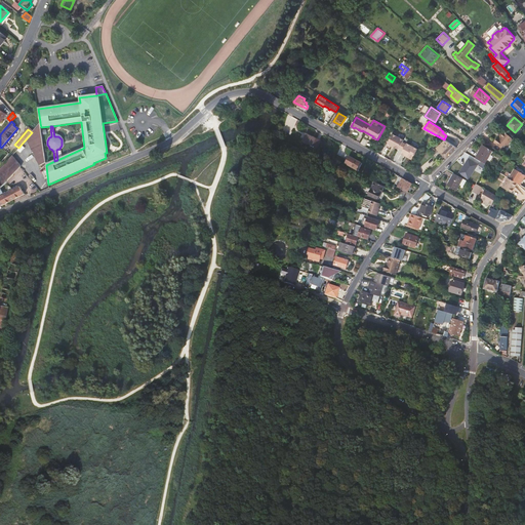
[(25,140),(39,164),(46,163),(45,161),(41,132),(39,133),(35,129),(32,132),(25,140)]
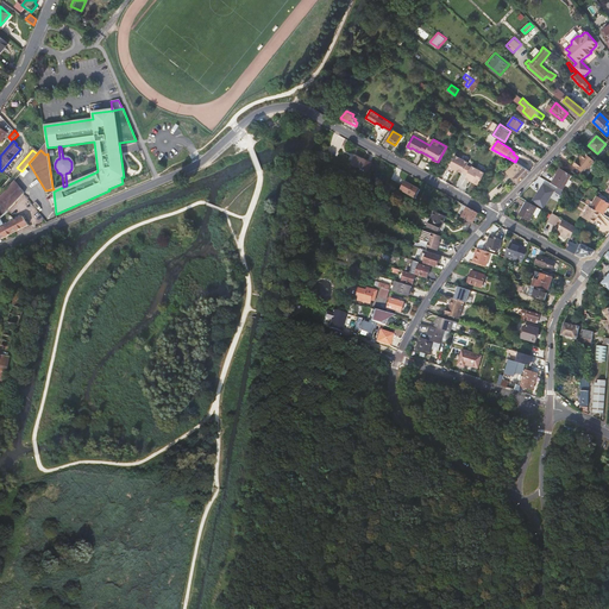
[(585,174),(595,162),(584,152),(579,158),(582,159),(576,167),(585,174)]
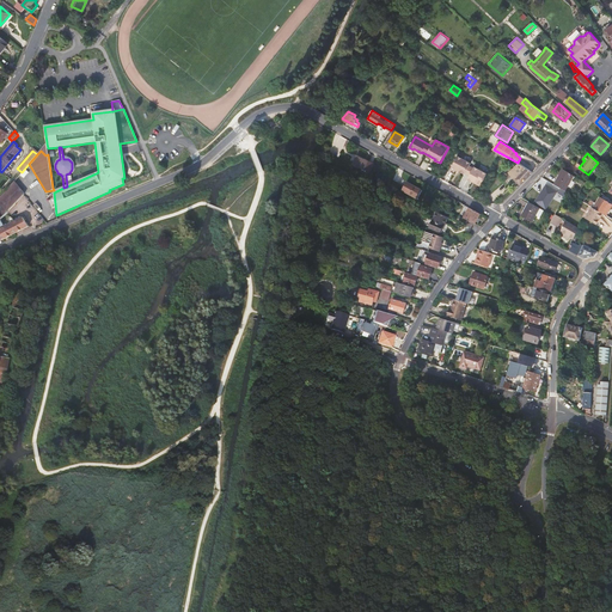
[(356,155),(353,165),(369,172),(373,164),(356,155)]
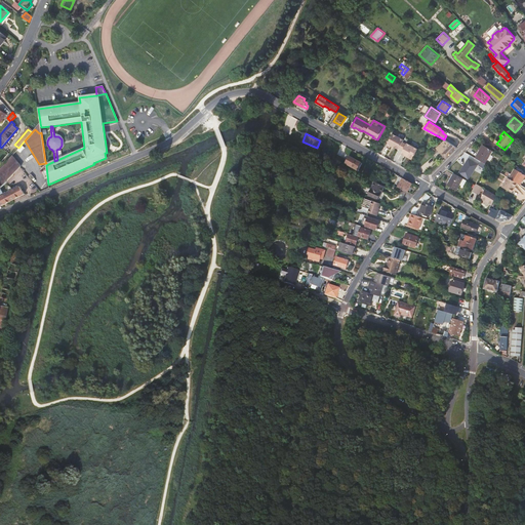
[(404,139),(393,133),(387,145),(391,147),(391,146),(392,145),(395,146),(399,149),(400,148),(403,150),(406,144),(403,142),(404,139)]
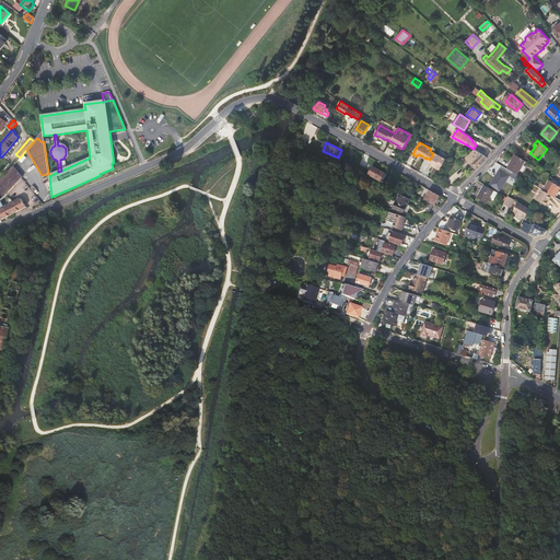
[(475,150),(466,159),(469,162),(471,164),(476,168),(488,158),(475,150)]
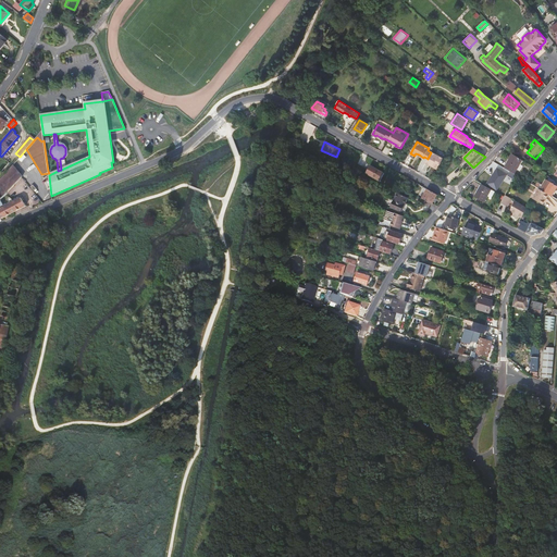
[(444,158),(432,151),(431,152),(428,159),(425,162),(437,169),(444,158)]
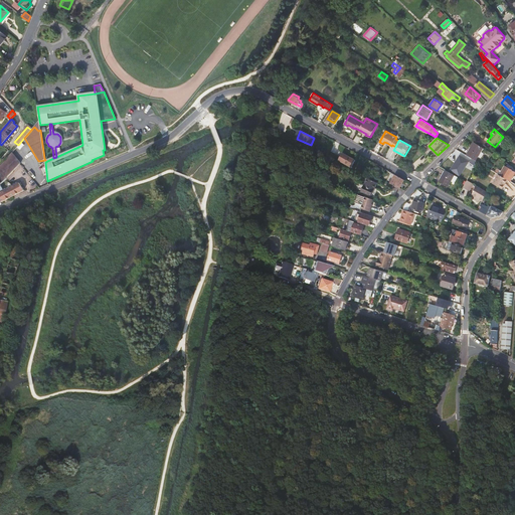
[(476,161),(483,148),(475,143),(467,156),(472,159),(476,161)]
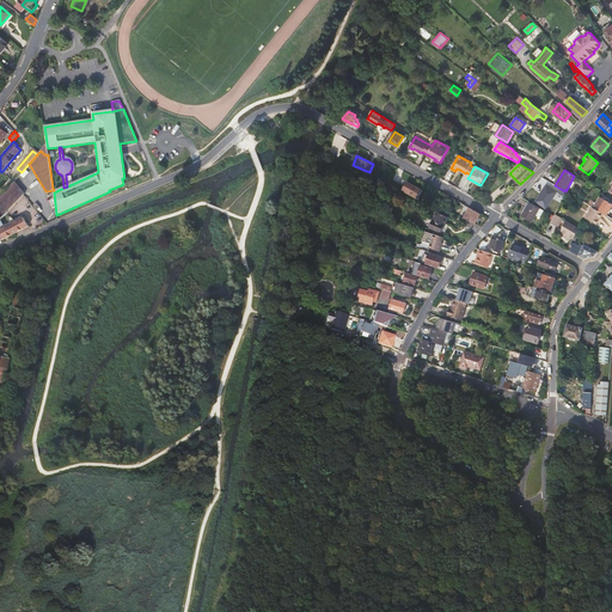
[(395,173),(395,172),(393,171),(389,181),(405,189),(408,184),(404,183),(405,179),(395,173)]
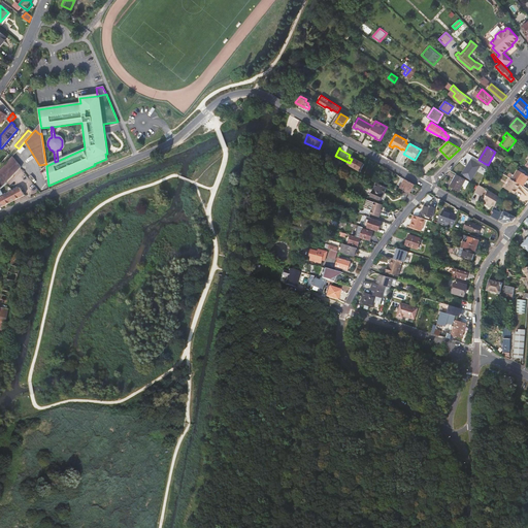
[(21,167),(10,158),(8,160),(0,169),(0,171),(8,180),(21,168),(21,167)]
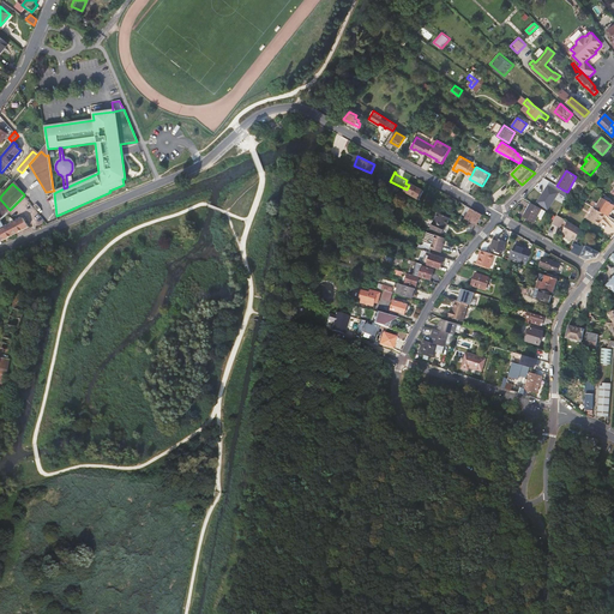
[(438,190),(429,186),(425,193),(434,198),(438,190)]
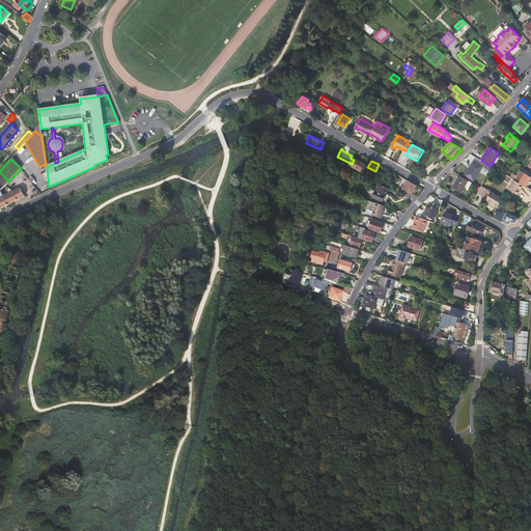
[(477,177),(484,166),(479,164),(475,161),(467,174),(473,178),(474,175),(477,177)]
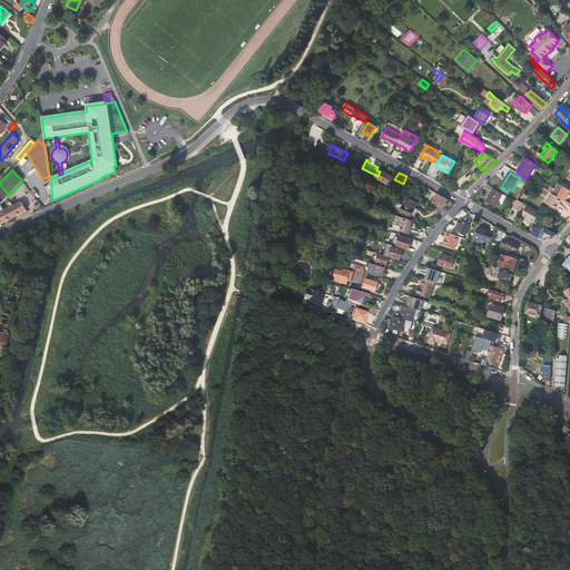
[(551,187),(548,190),(551,193),(562,199),(564,200),(569,190),(559,184),(554,189),(553,188),(551,187)]
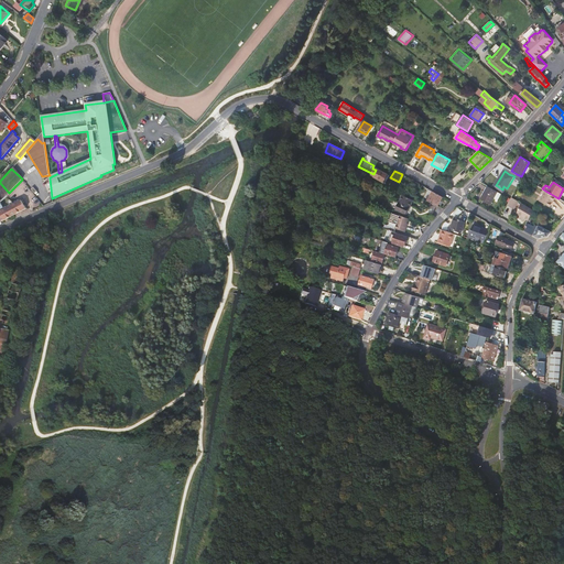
[(491,204),(495,198),(498,201),(502,194),(498,192),(488,186),(481,198),(491,204)]
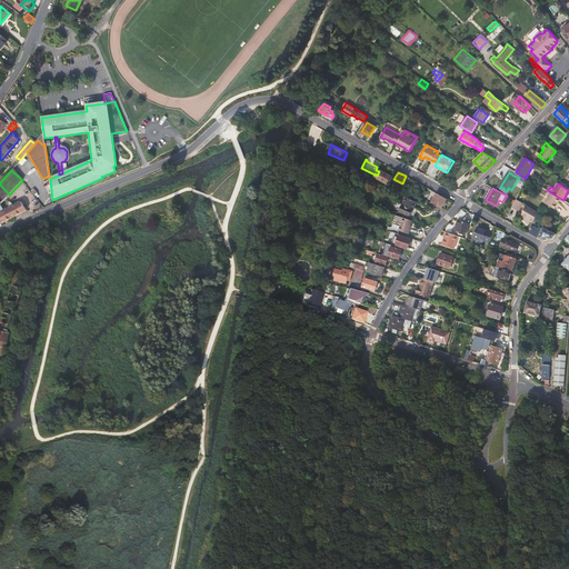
[(555,208),(561,199),(550,192),(545,202),(555,208)]
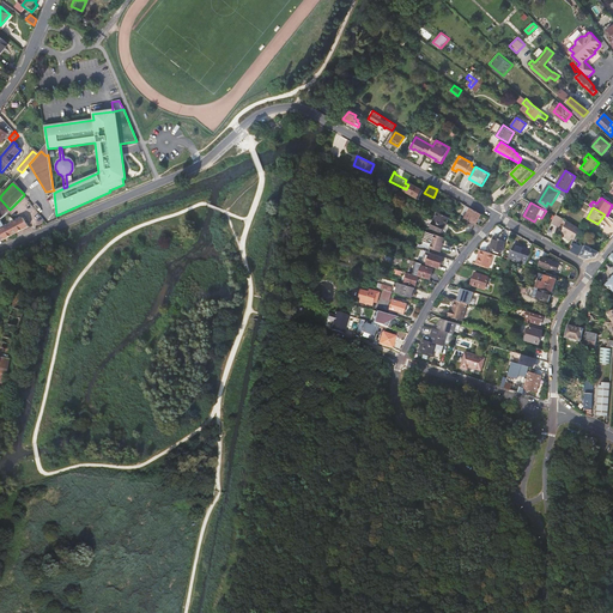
[(471,208),(465,218),(474,223),(483,226),(489,220),(487,218),(471,208)]
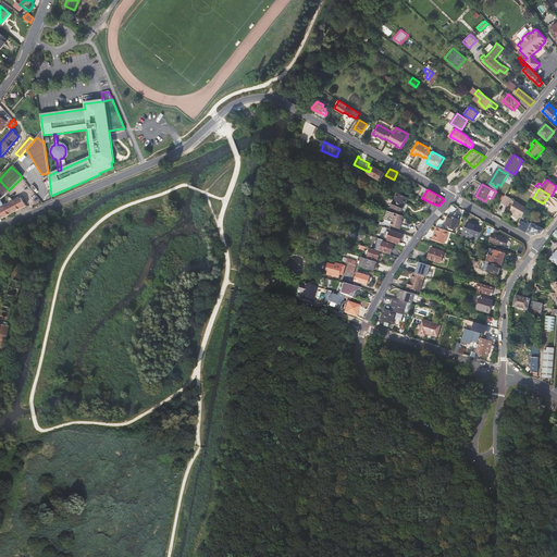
[(405,203),(408,197),(397,193),(395,198),(405,203)]
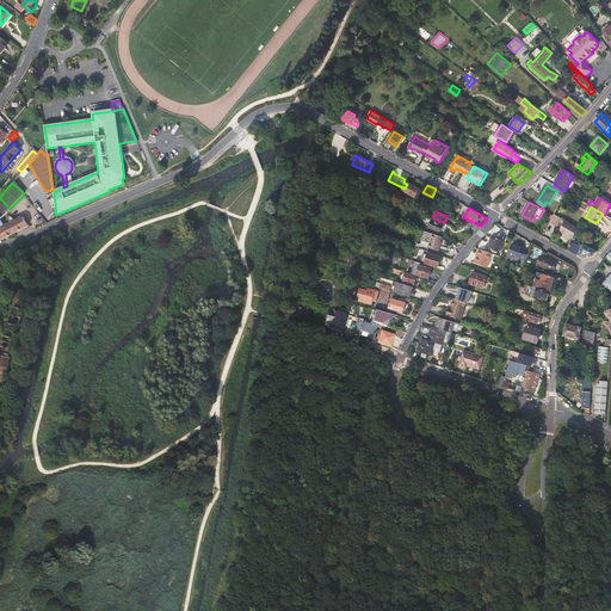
[(556,226),(561,218),(555,215),(554,216),(551,220),(550,222),(556,226)]
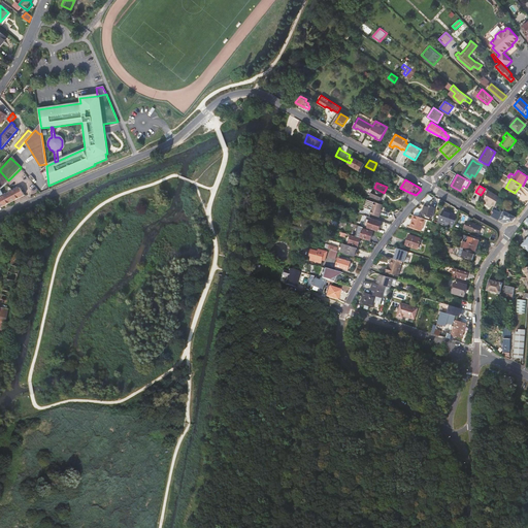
[(4,196),(3,194),(0,189),(0,205),(1,207),(25,196),(20,188),(18,189),(4,196)]
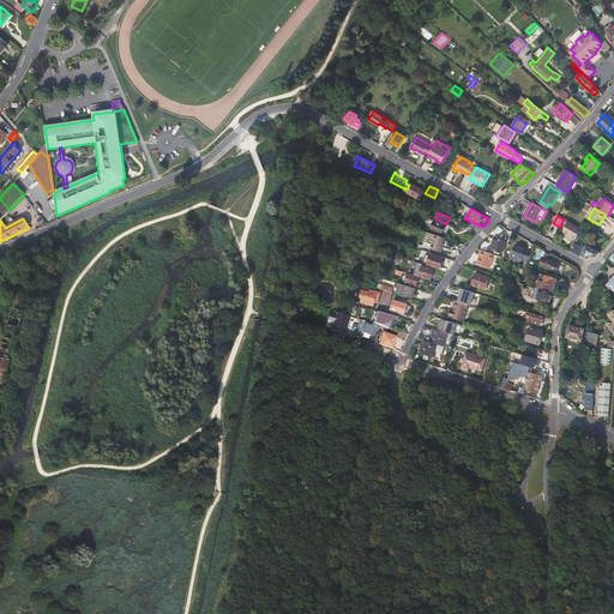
[(20,218),(4,226),(5,228),(20,220),(20,218)]
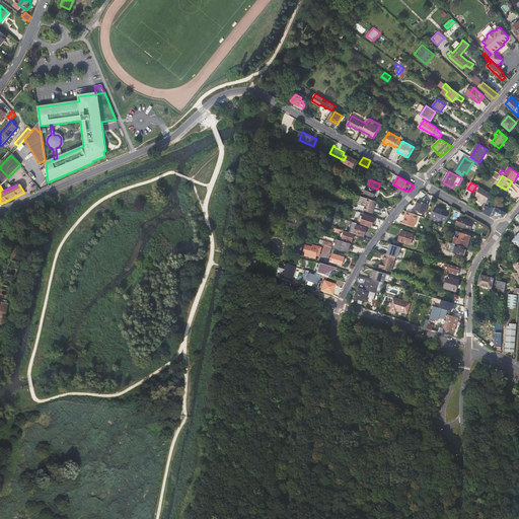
[(374,197),(377,190),(368,184),(364,193),(374,197)]
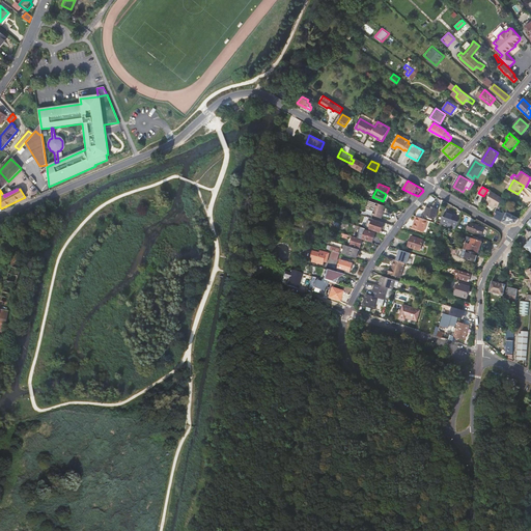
[(486,200),(498,206),(503,198),(492,192),(486,200)]
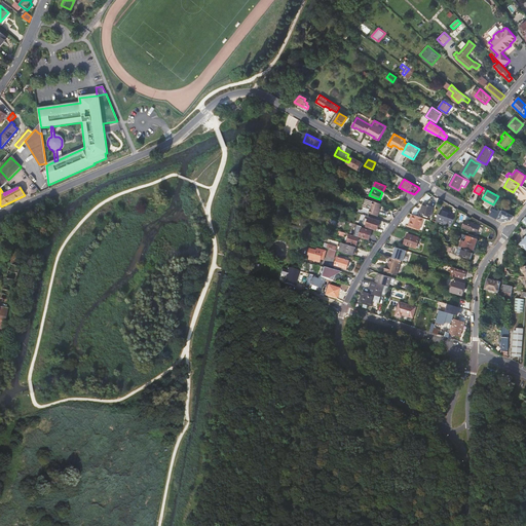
[(378,210),(379,208),(380,203),(368,199),(365,198),(363,207),(362,209),(360,211),(359,213),(368,216),(369,213),(378,216),(379,212),(380,210),(378,210)]
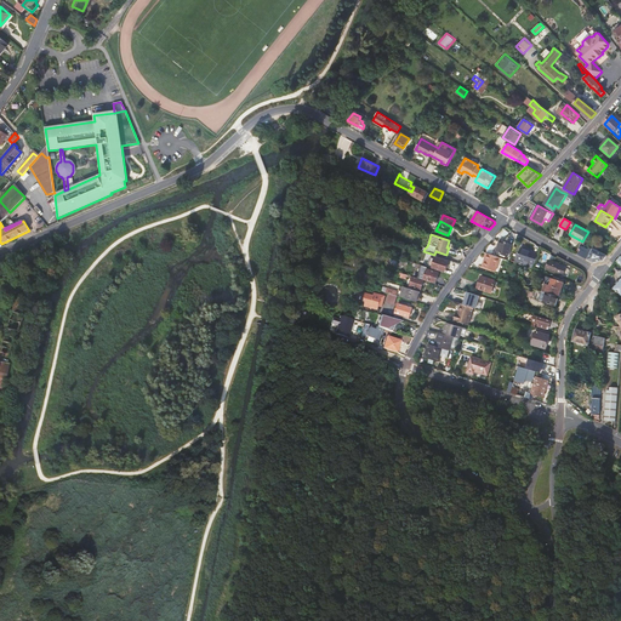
[(512,244),(500,240),(496,251),(508,256),(512,244)]
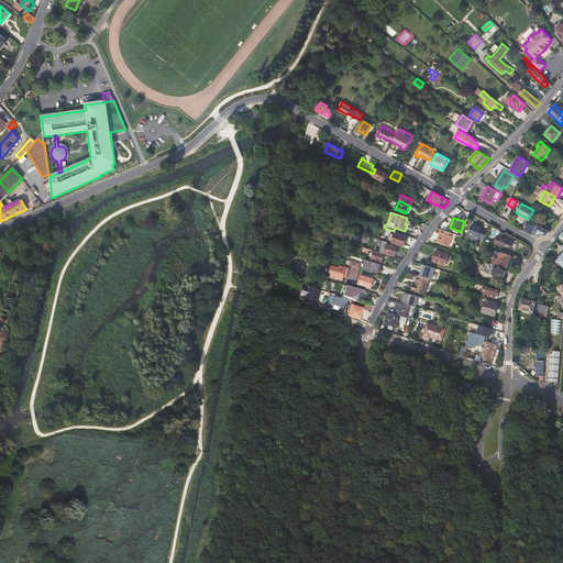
[(530,225),(526,223),(525,225),(526,225),(523,231),(538,239),(547,236),(550,232),(537,225),(537,227),(533,224),(532,227),(530,227),(530,225)]
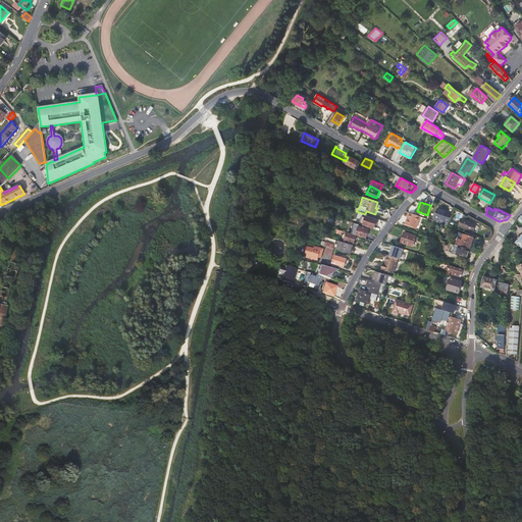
[(445,220),(448,211),(437,208),(434,217),(440,219),(445,220)]
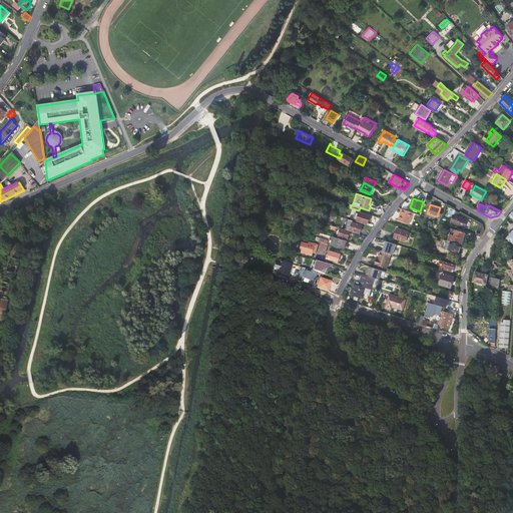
[(445,209),(440,207),(437,216),(442,218),(445,209)]
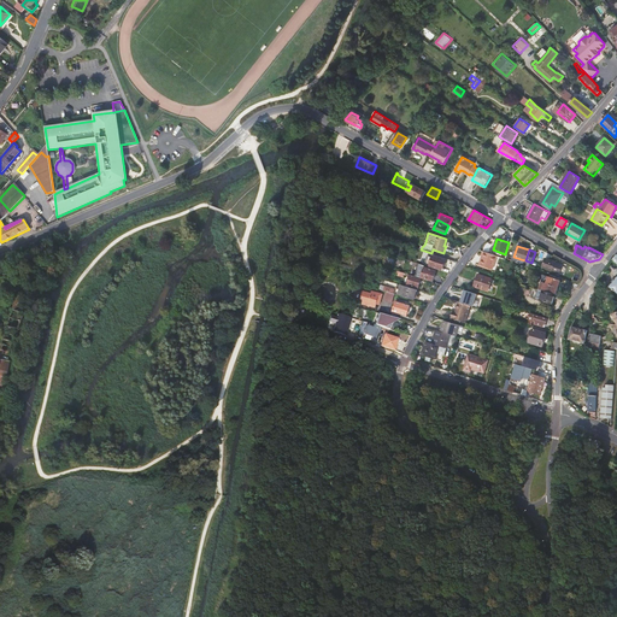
[(492,269),(497,256),(482,251),(480,256),(483,257),(481,265),(492,269)]
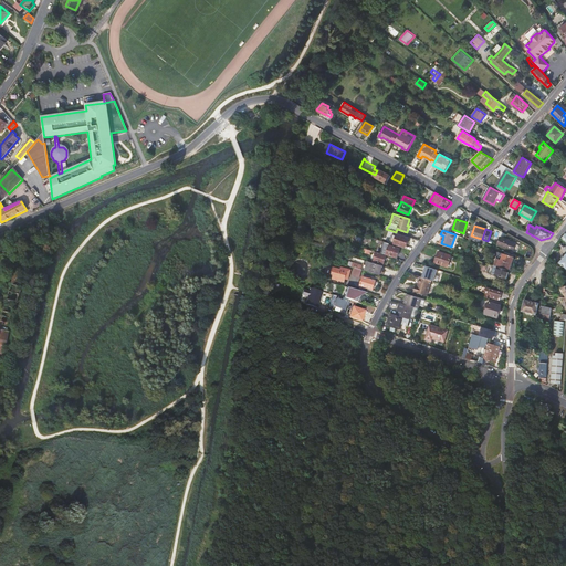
[(406,248),(406,247),(408,238),(398,234),(395,244),(406,248)]
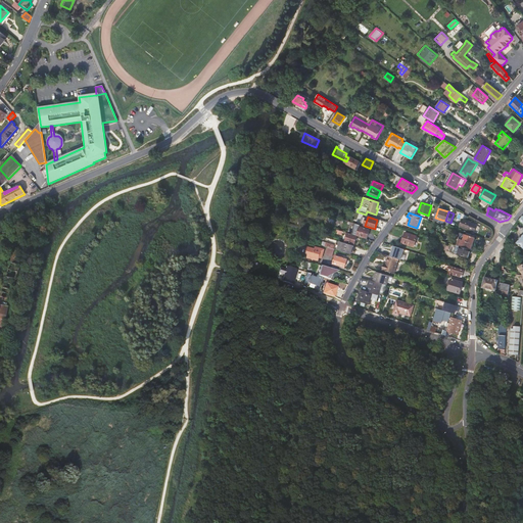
[(470,222),(463,219),(460,227),(474,231),(476,226),(470,223),(470,222)]
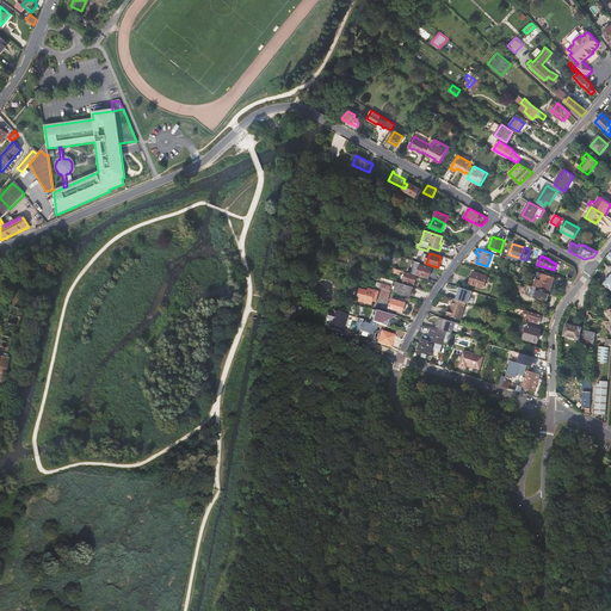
[(419,271),(418,270),(417,271),(418,272),(418,275),(429,279),(432,269),(420,265),(419,270),(419,271)]
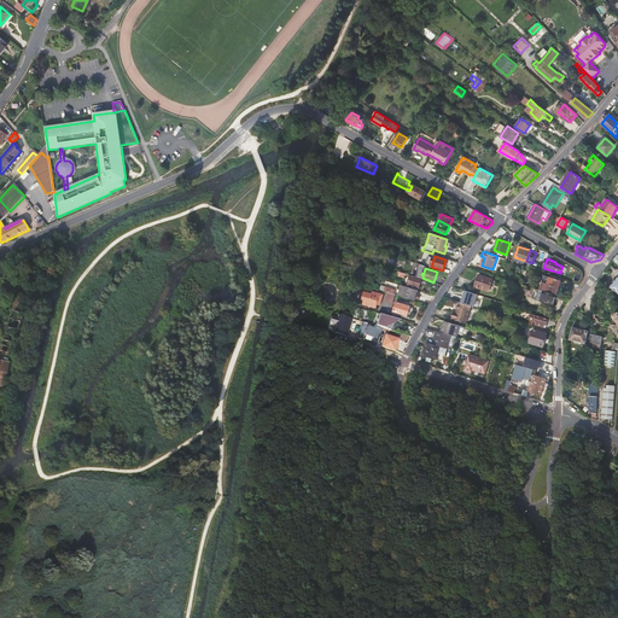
[(419,287),(423,279),(412,275),(408,285),(419,287)]
